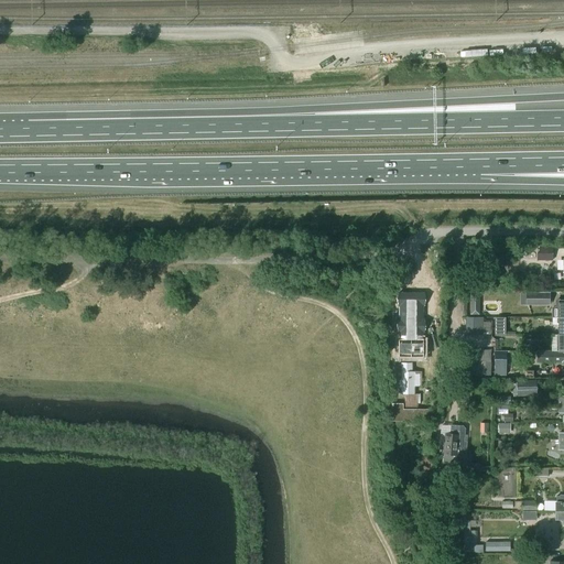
[(422,294),(399,294),(399,381),(399,388),(401,388),(423,388),(422,294)]
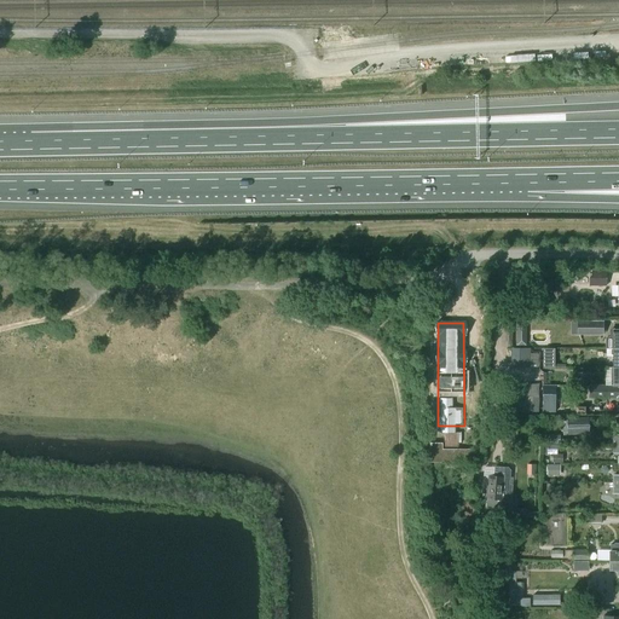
[(602,323),(578,323),(578,334),(602,334),(602,323)]
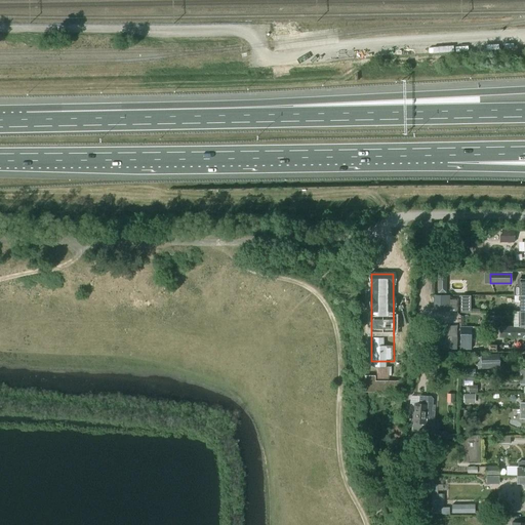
[(450,312),(450,296),(434,296),(434,312),(450,312)]
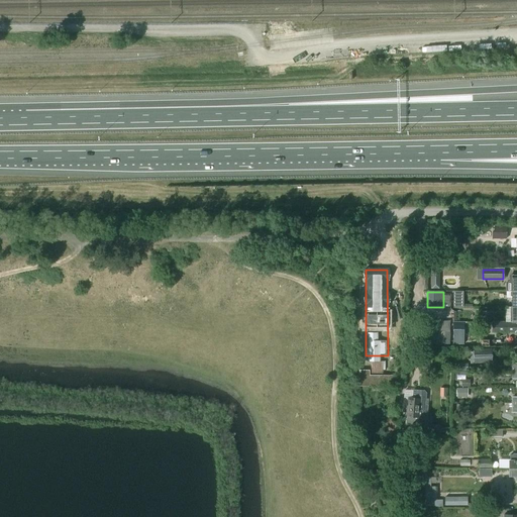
[(516,322),(512,323),(512,322),(492,322),(492,332),(513,332),(513,331),(516,331),(516,322)]
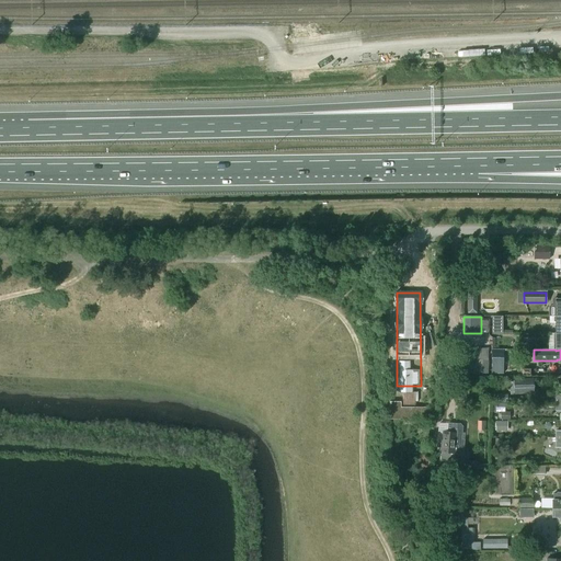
[(492,357),(492,371),(502,371),(502,362),(504,362),(504,358),(504,351),(492,351),(492,357)]
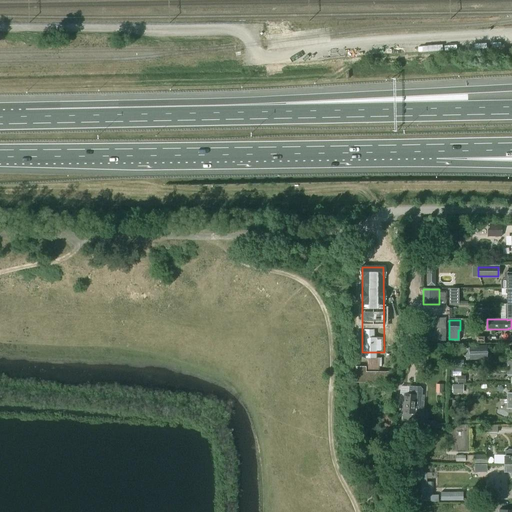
[(486,347),(469,348),(470,360),(487,359),(486,347)]
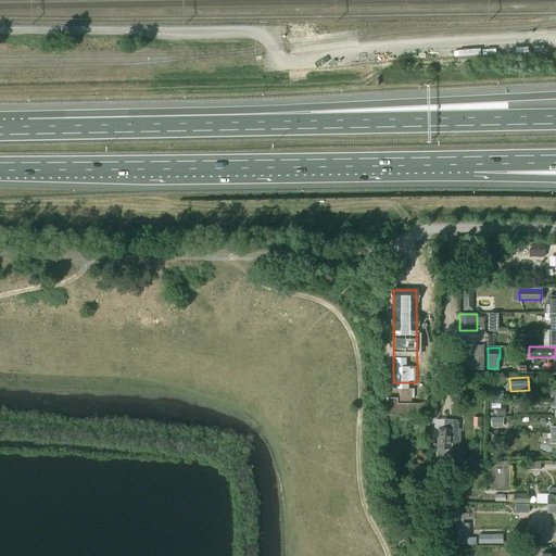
[(505,416),(505,408),(501,408),(501,401),(492,401),(492,408),(496,408),(496,416),(505,416)]
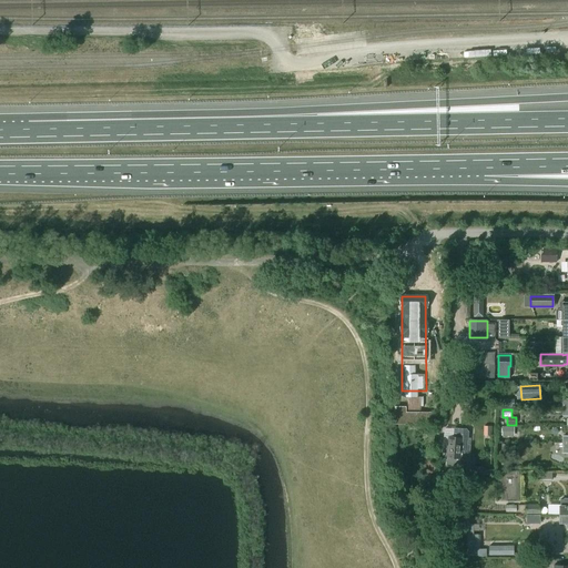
[(515,437),(515,427),(503,427),(499,427),(499,436),(503,436),(503,437),(515,437)]
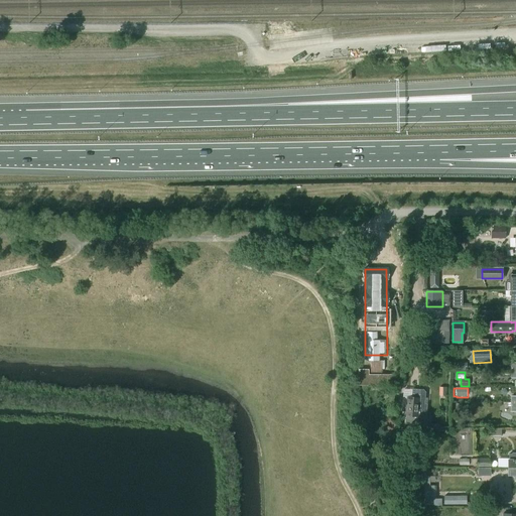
[(405,417),(404,423),(417,424),(418,418),(423,418),(426,418),(427,404),(424,404),(425,392),(423,390),(413,389),(412,389),(412,397),(406,397),(405,417)]
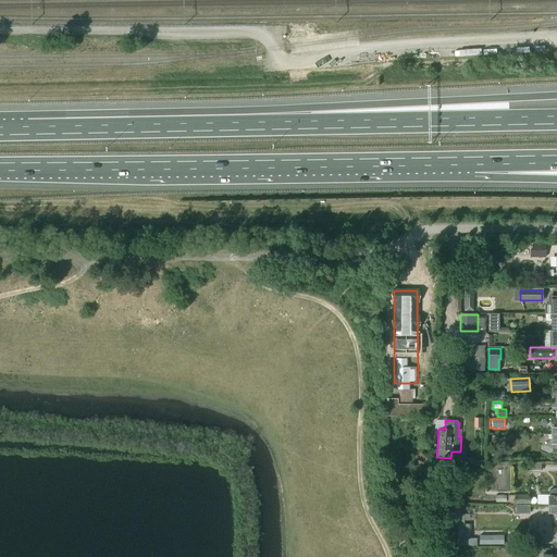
[(466,489),(467,480),(454,479),(452,486),(466,489)]
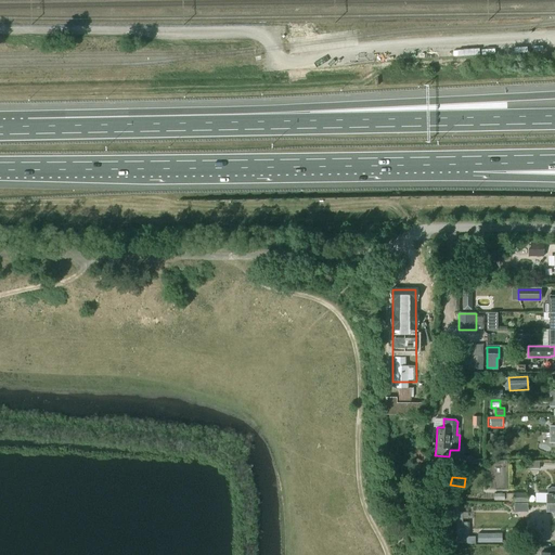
[(528,503),(528,493),(513,494),(506,494),(506,502),(514,502),(514,503),(528,503)]
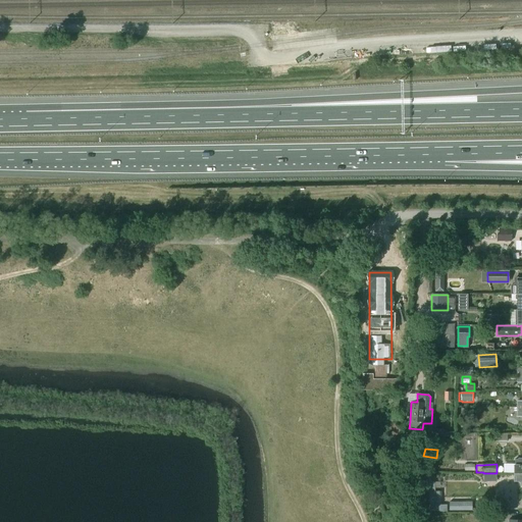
[(484,483),(497,483),(497,474),(483,474),(484,483)]
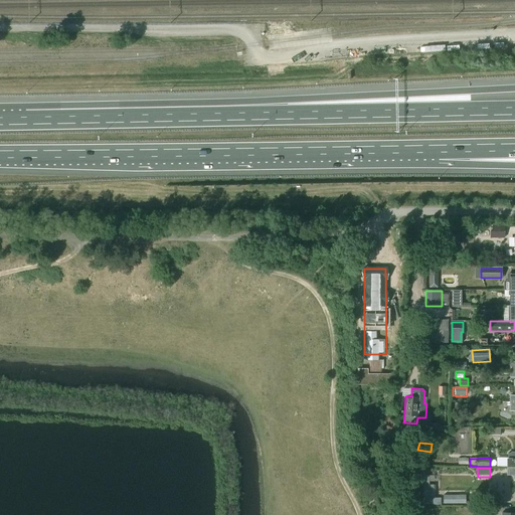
[(444,496),(444,504),(466,504),(466,496),(444,496)]
